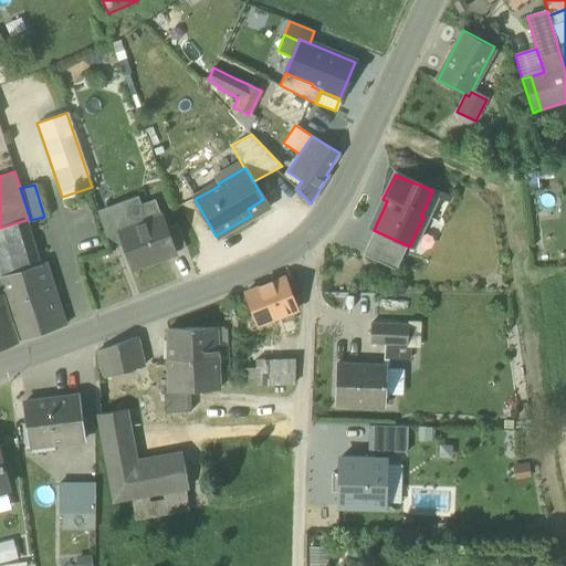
[(108,237),(126,250),(130,249),(125,232),(147,223),(140,206),(137,196),(98,209),(108,237)]
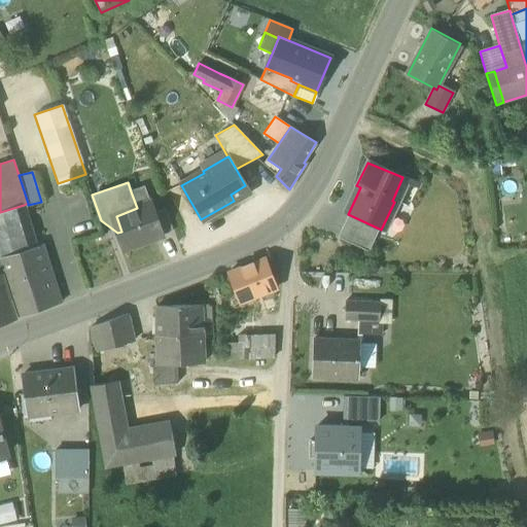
[(143,186),(131,191),(137,208),(116,216),(121,232),(117,233),(124,252),(162,239),(161,237),(153,216),(143,186)]
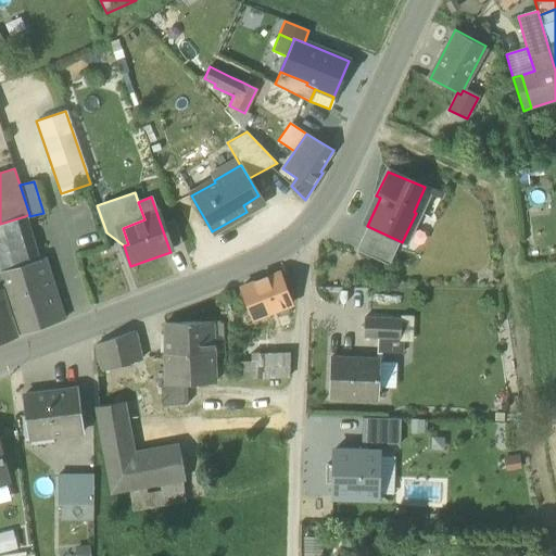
[(0,270),(0,273),(36,261),(35,257),(37,256),(25,216),(0,224),(0,223),(0,270)]
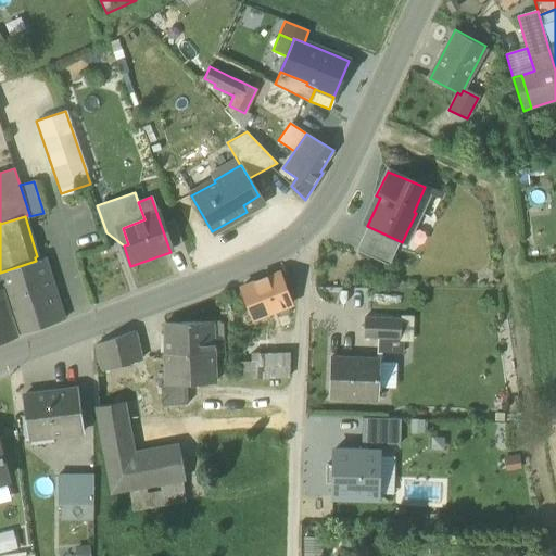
[(162,228),(169,250),(184,245),(175,224),(162,228)]
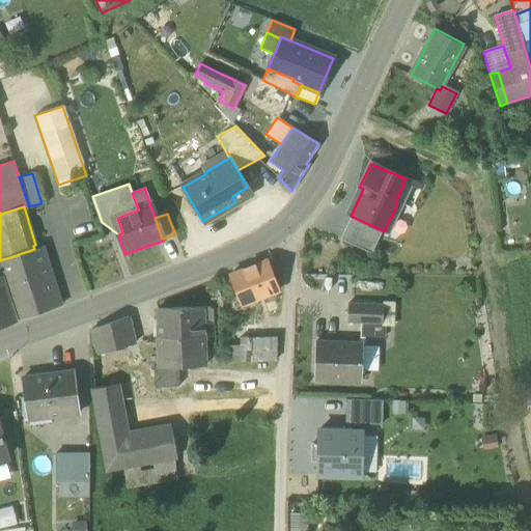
[(339,240),(370,254),(382,230),(351,216),(339,240)]
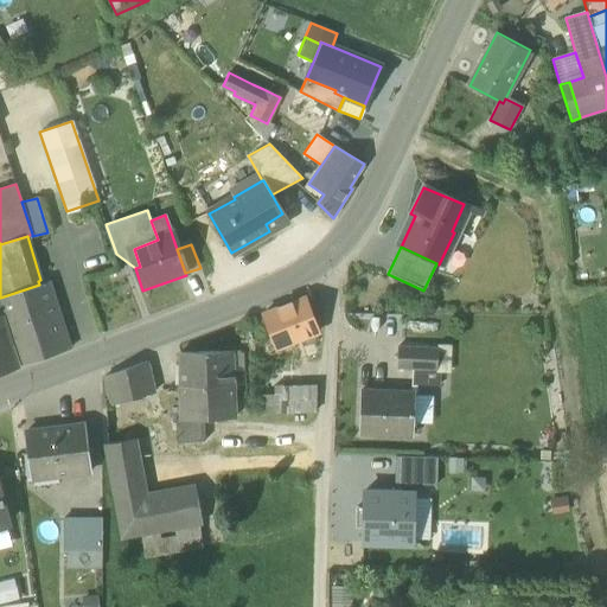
[(0,298),(23,365),(69,350),(48,282),(39,285),(0,298)]
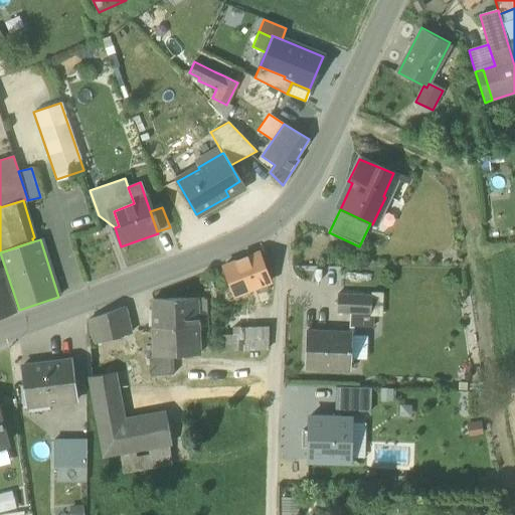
[(229,289),(231,295),(267,283),(256,254),(222,267),(229,289)]
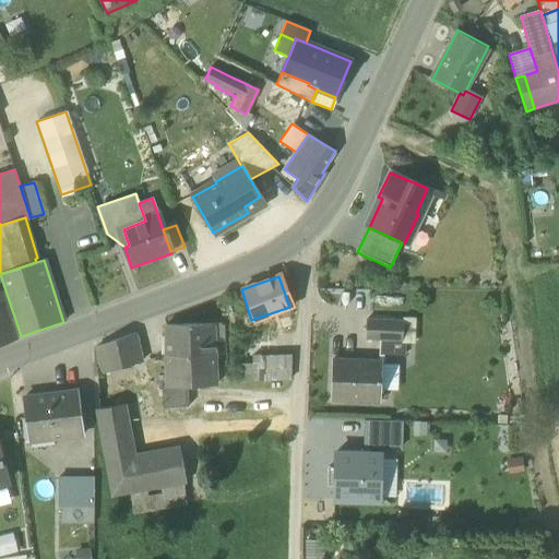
[(0,344),(18,339),(0,282),(0,344)]
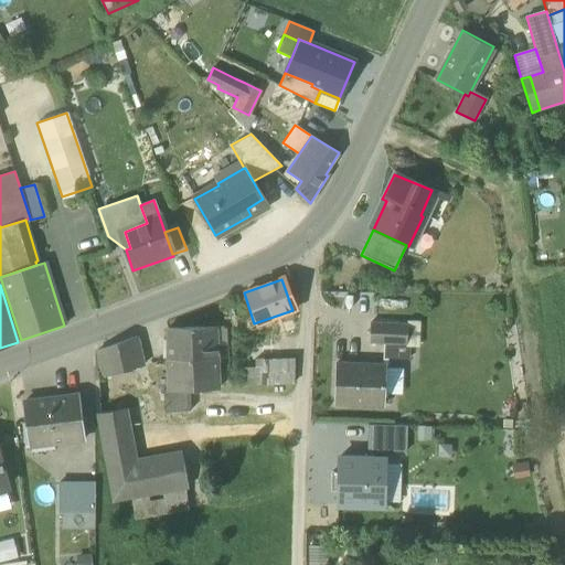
[(291,320),(292,310),(254,323),(252,317),(227,327),(228,342),(291,320)]
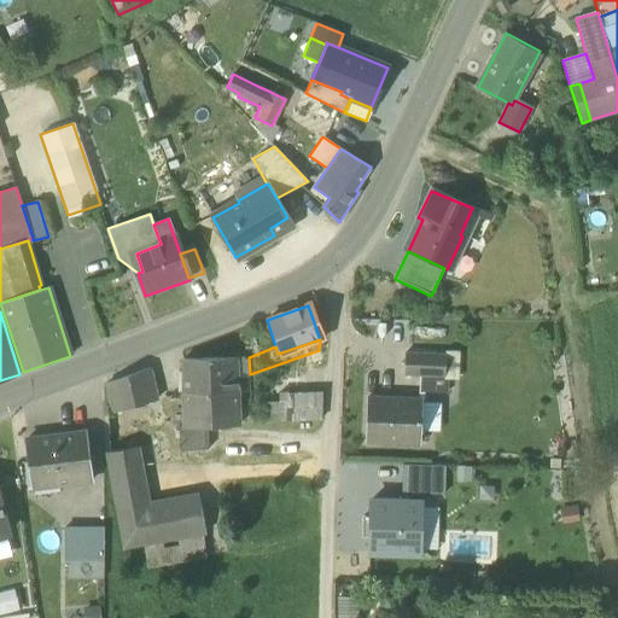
[(444,368),(448,368),(447,379),(459,379),(460,350),(445,349),(445,355),(444,368)]
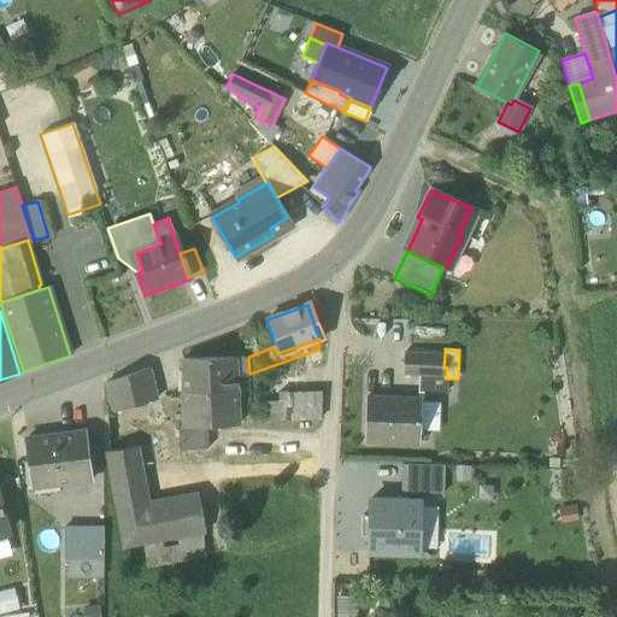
[(404,374),(419,375),(444,376),(444,368),(445,354),(405,352),(404,374)]
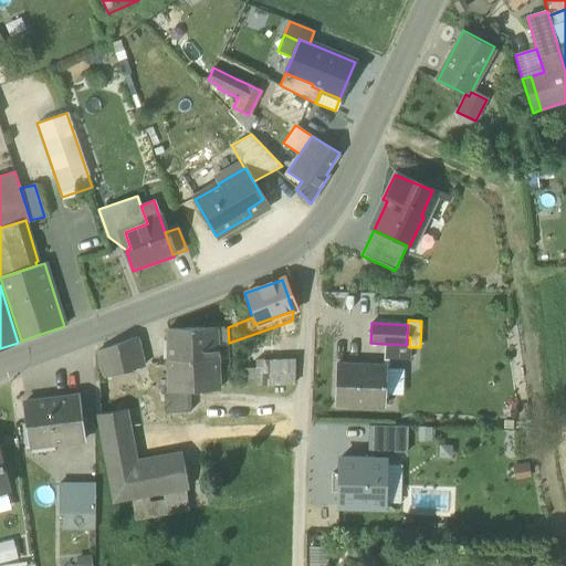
[(167,332),(168,362),(218,359),(216,347),(221,347),(220,334),(215,335),(215,329),(167,332)]
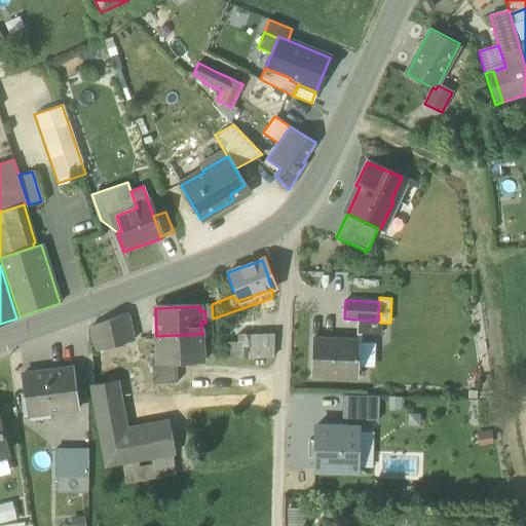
[(89,323),(92,351),(116,345),(135,342),(125,309),(89,323)]
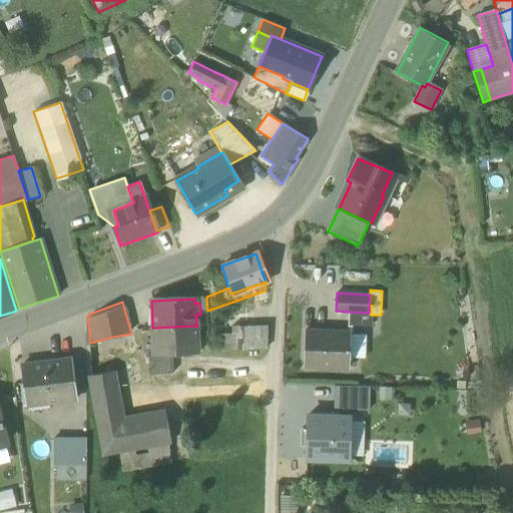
[(372,306),(369,306),(369,313),(349,312),(348,326),(371,327),(371,315),(372,306)]
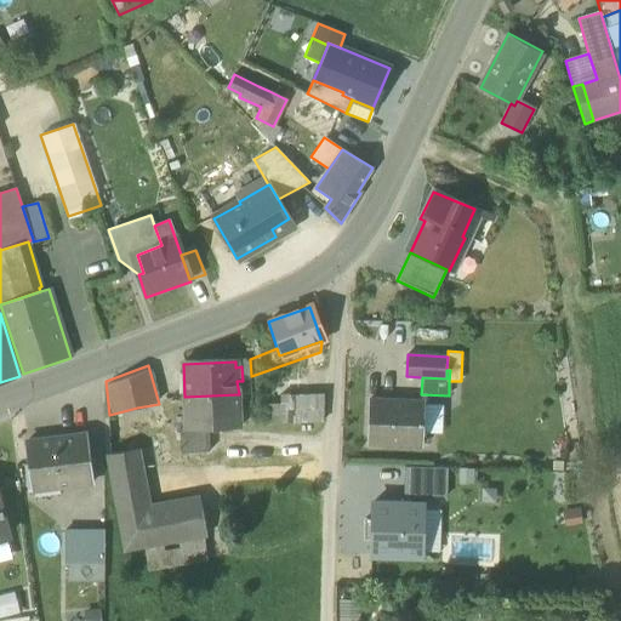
[(184,397),(184,428),(184,429),(209,428),(237,428),(239,394),(184,397)]
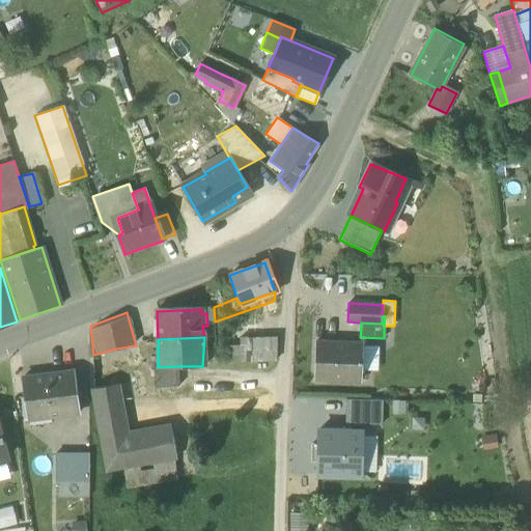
[(261,340),(243,340),(243,345),(244,362),(276,361),(276,340),(261,340)]
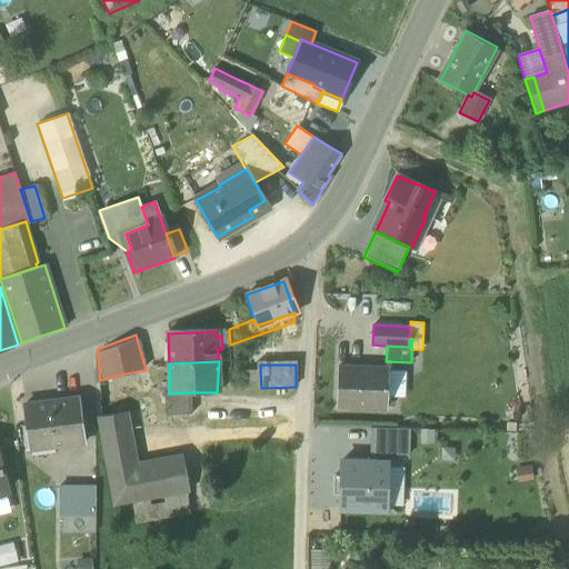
[(337,407),(387,408),(387,397),(388,370),(388,368),(338,366),(337,407)]
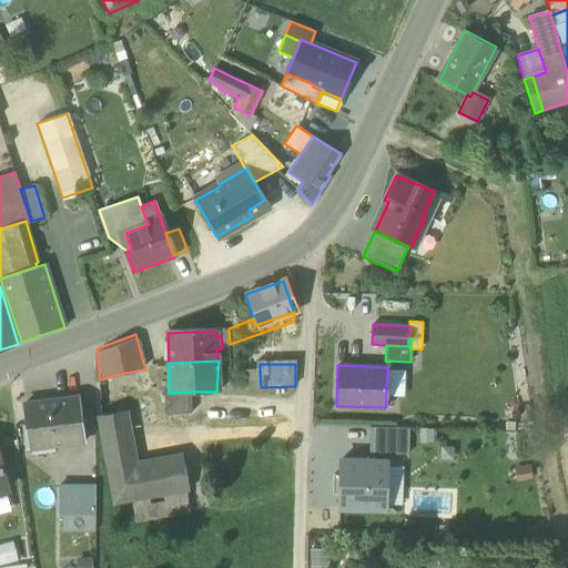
[(241,387),(261,387),(260,369),(240,369),(241,387)]
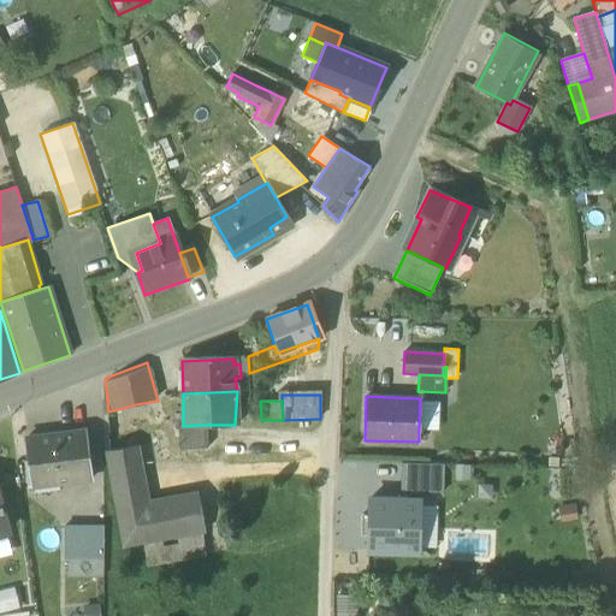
[(439,402),(420,401),(419,430),(438,430),(439,402)]
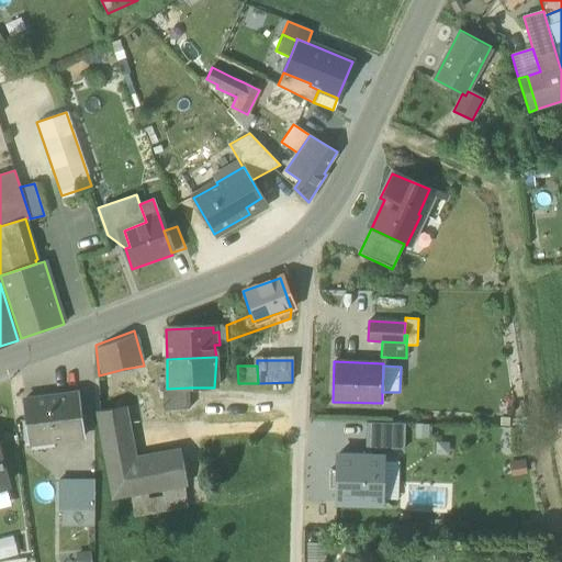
[(190,408),(189,388),(167,389),(167,388),(163,388),(164,409),(190,408)]
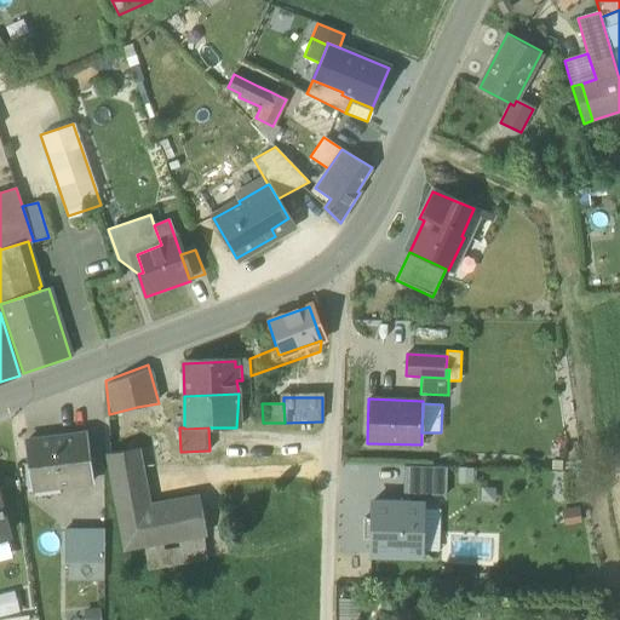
[(28,442),(34,489),(38,488),(38,487),(55,484),(55,487),(89,482),(82,435),(28,442)]
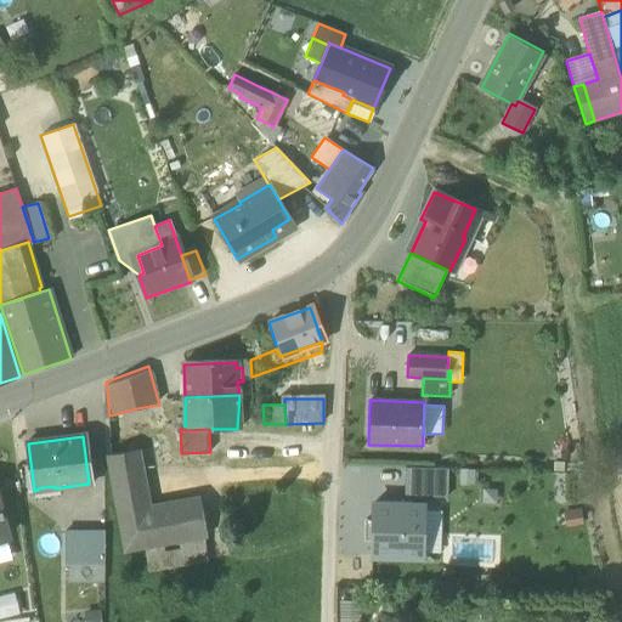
[(107,456),(118,513),(148,507),(137,452),(107,456)]
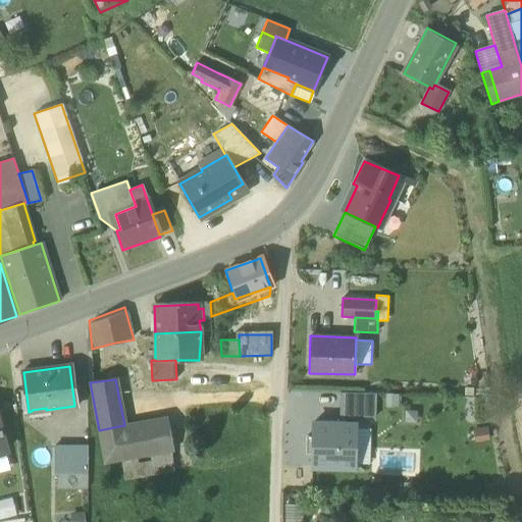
[(340,393),(338,416),(374,417),(375,393),(340,393)]
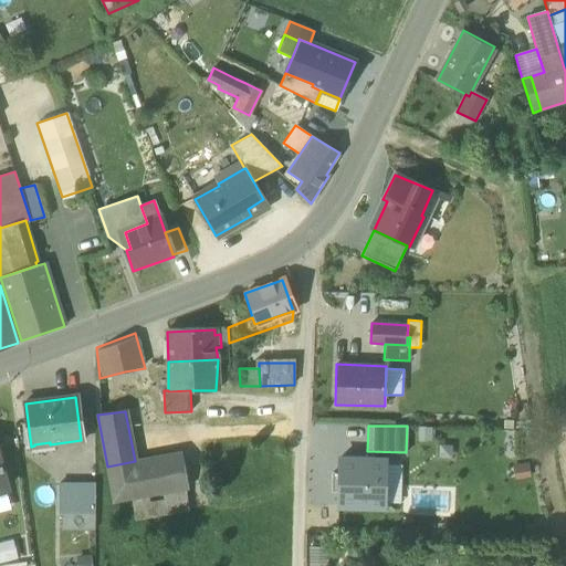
[(184,452),(135,461),(107,467),(114,503),(132,500),(190,489),(184,452)]
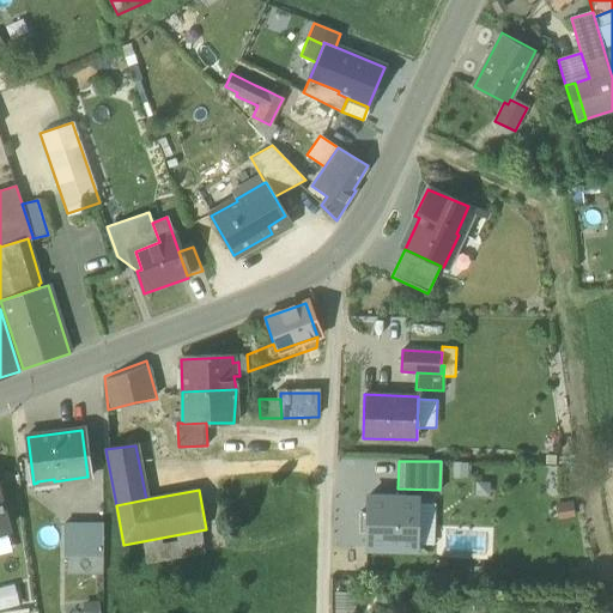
[(365,532),(365,547),(416,548),(417,544),(418,503),(418,498),(398,497),(378,497),(366,497),(366,513),(359,513),(359,532),(365,532)]
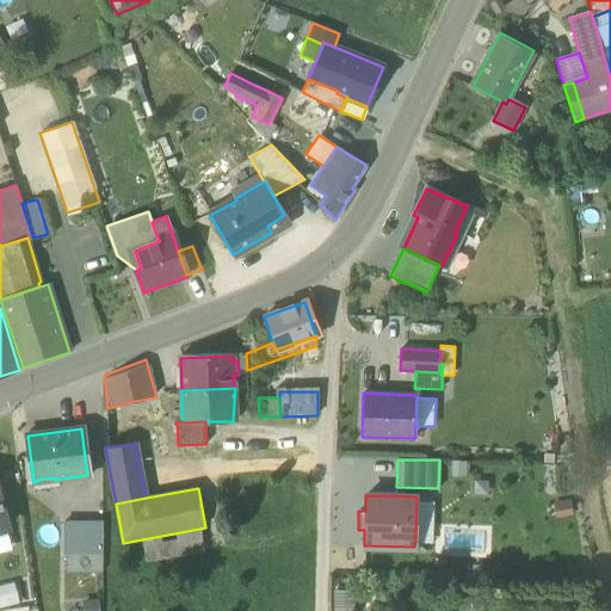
[(554,501),(556,518),(572,516),(571,499),(554,501)]
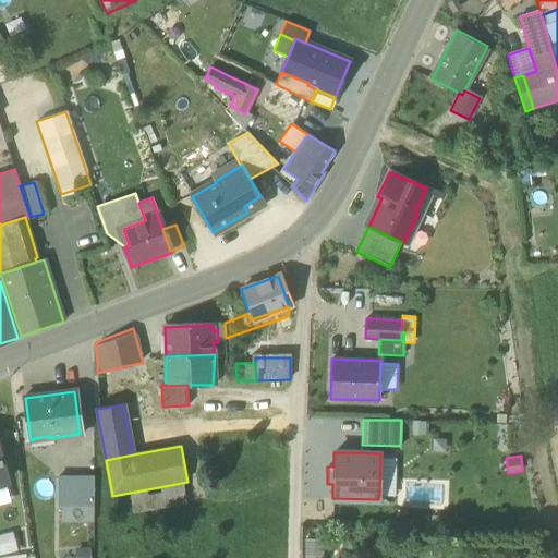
[(380,458),(379,495),(395,495),(396,458),(380,458)]
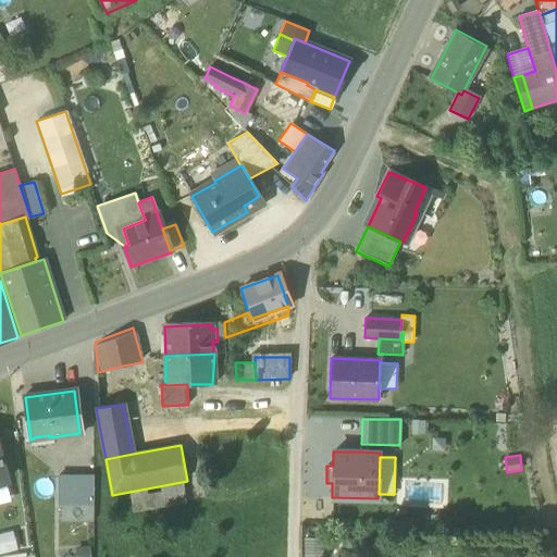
[(61,505),(94,504),(94,500),(94,475),(58,475),(58,505),(61,505)]
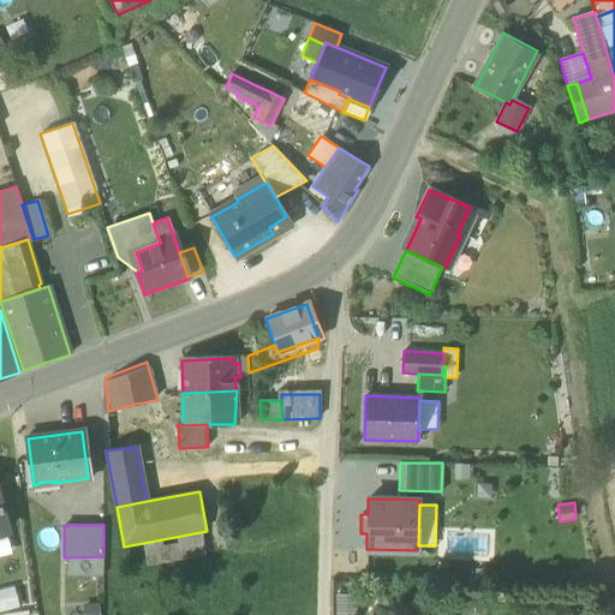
[(212,554),(207,531),(143,543),(147,566),(212,554)]
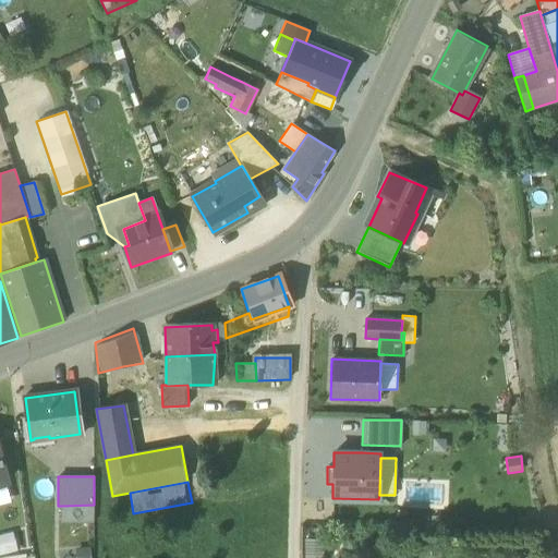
[(94,505),(61,506),(61,521),(94,521),(94,505)]
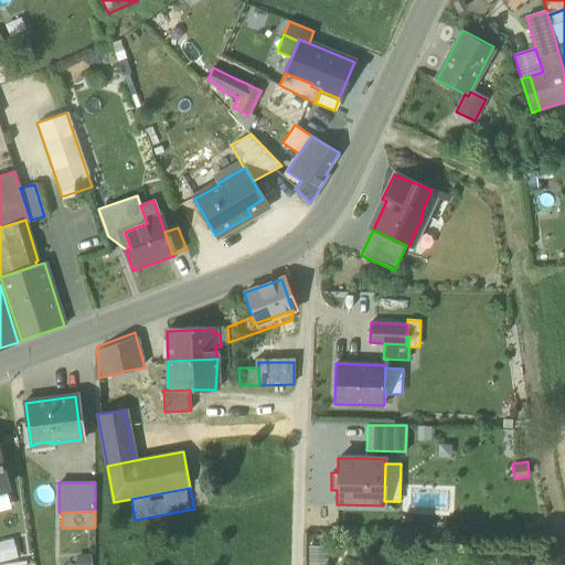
[(12,539),(0,542),(0,562),(18,558),(12,539)]
